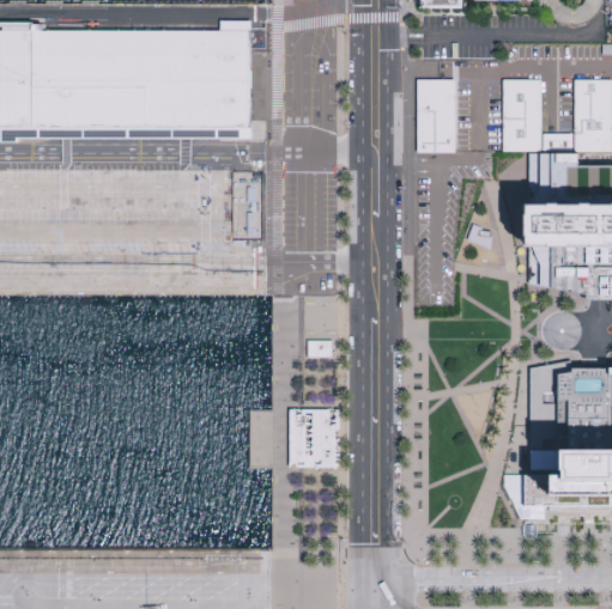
[(0,29),(262,31),(261,134),(0,132),(0,29)]
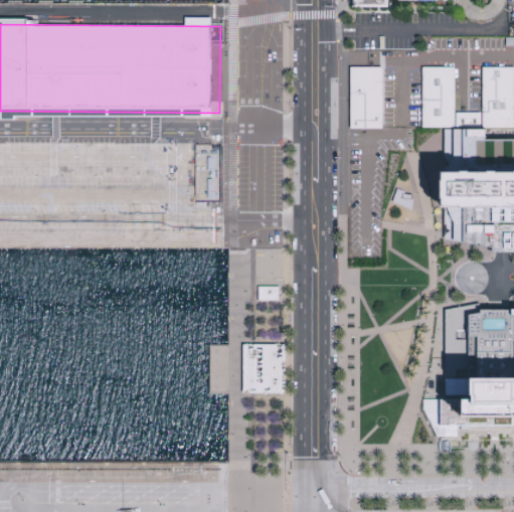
[(383,128),(350,128),(349,66),(367,66),(382,66),(383,128)]
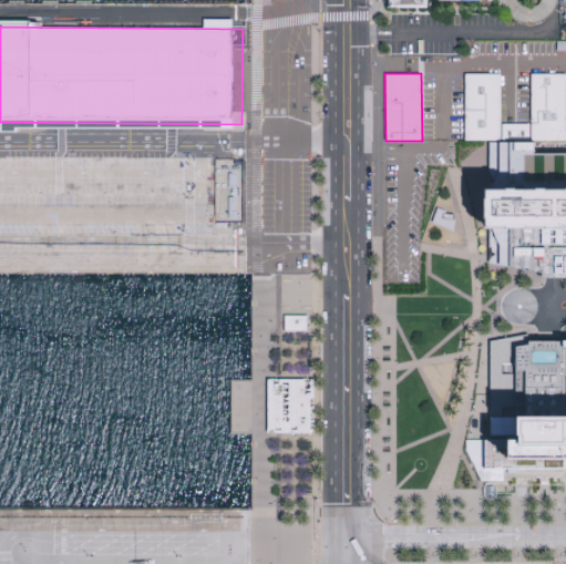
[(565,141),(535,142),(492,142),(465,142),(465,73),(501,73),(501,124),(532,124),(532,120),(532,73),(565,73),(565,141)]
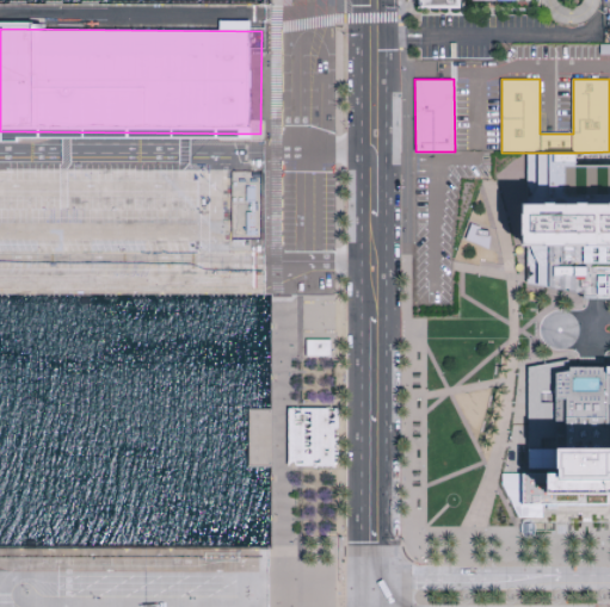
[(522,202),(529,202),(530,155),(530,153),(577,153),(577,160),(609,160),(609,292),(598,292),(577,292),(525,285),(522,245),(522,202)]
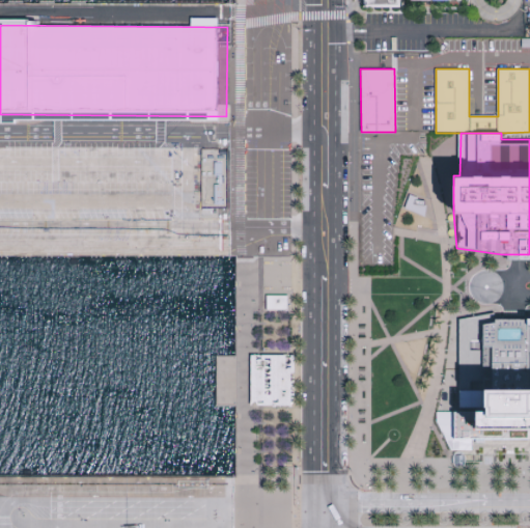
[(203,144),(202,184),(217,185),(217,179),(222,179),(222,144),(203,144)]
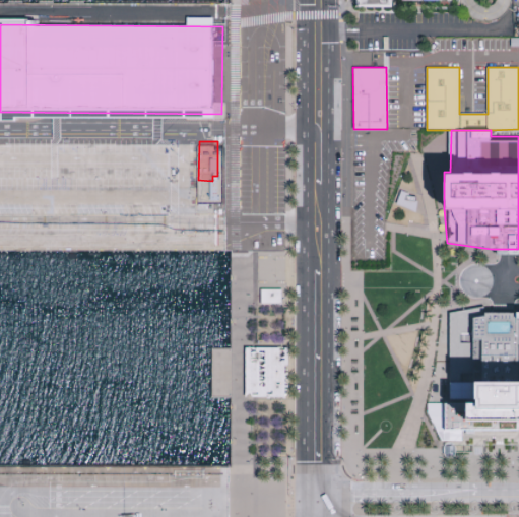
[(284,287),(283,302),(264,301),(264,286),(284,287)]
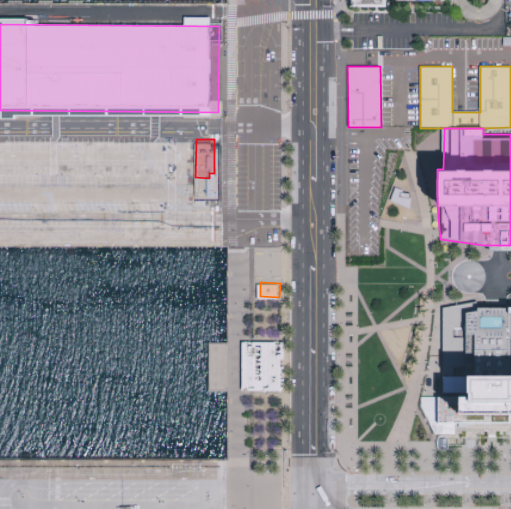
[(438,420),(446,420),(458,420),(510,420),(510,302),(448,302),(448,395),(438,395),(438,420)]
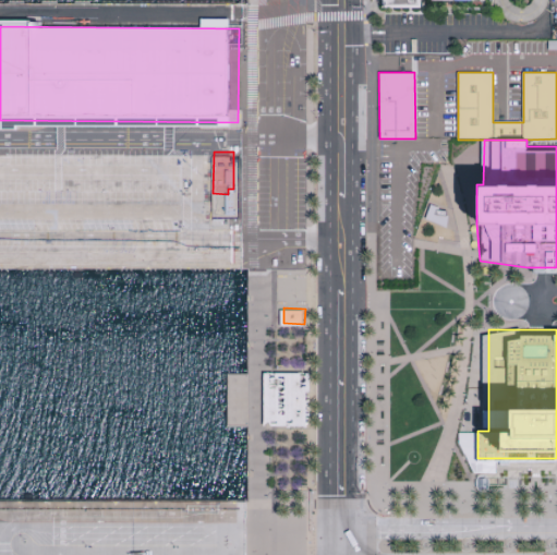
[(309,370),(309,425),(266,424),(266,370),(309,370)]
